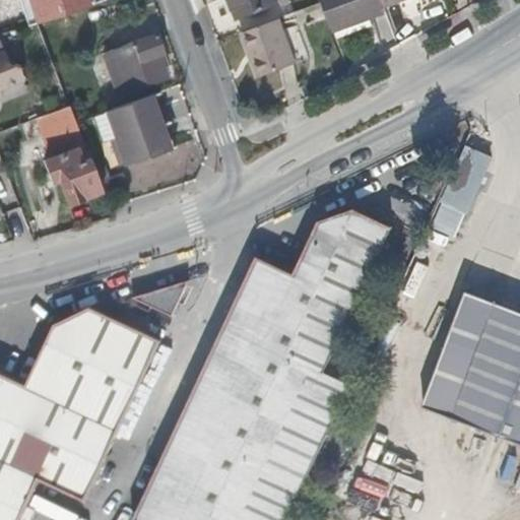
[(30,0),(38,22),(88,6),(86,0),(30,0)]
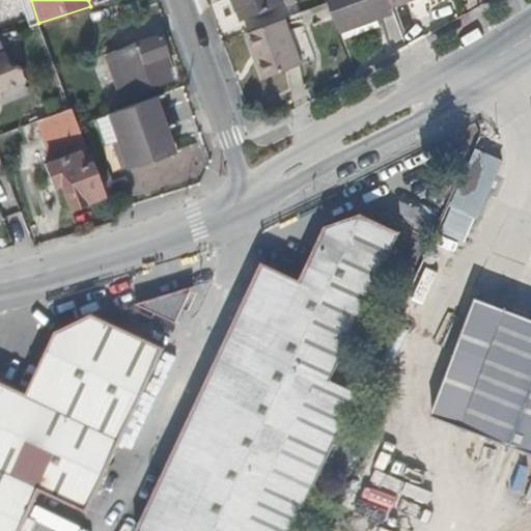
[(281,0),(234,0),(242,21),(283,5),(281,0)]
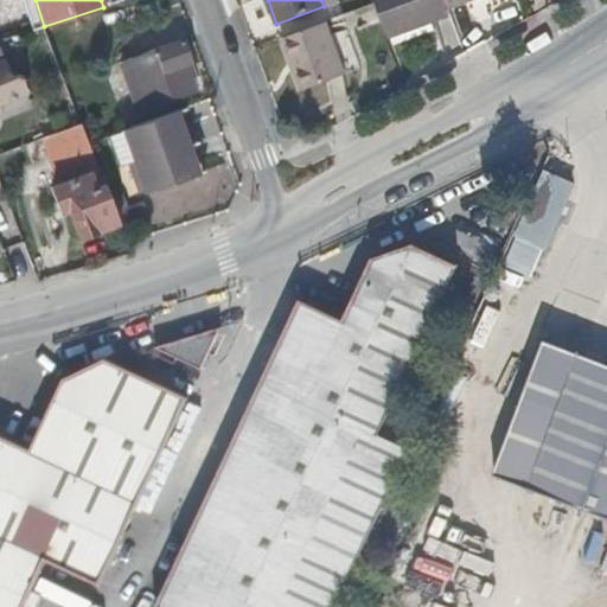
[(447,10),(443,0),(374,0),(376,4),(389,40),(391,39),(394,48),(434,32),(430,24),(449,17),(447,10)]
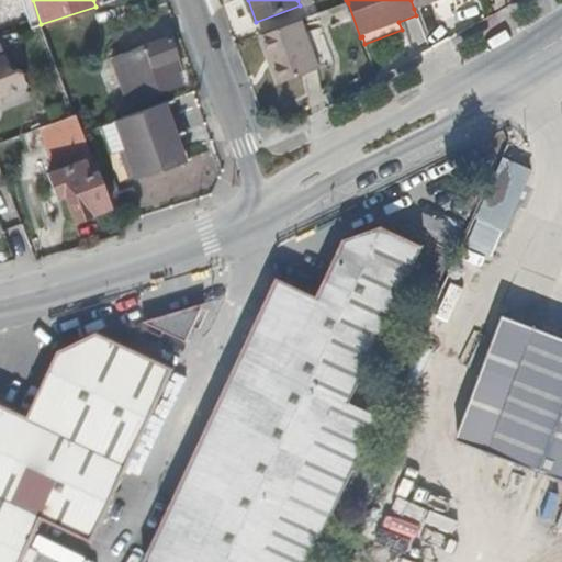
[(411,0),(414,9),(439,0),(411,0)]
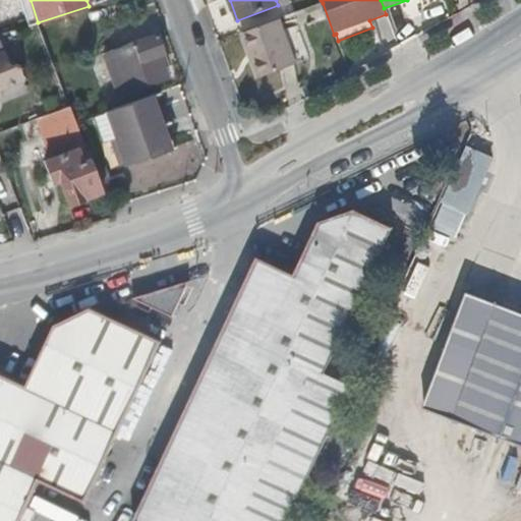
[(297,66),(280,19),(243,33),(261,80),(297,66)]
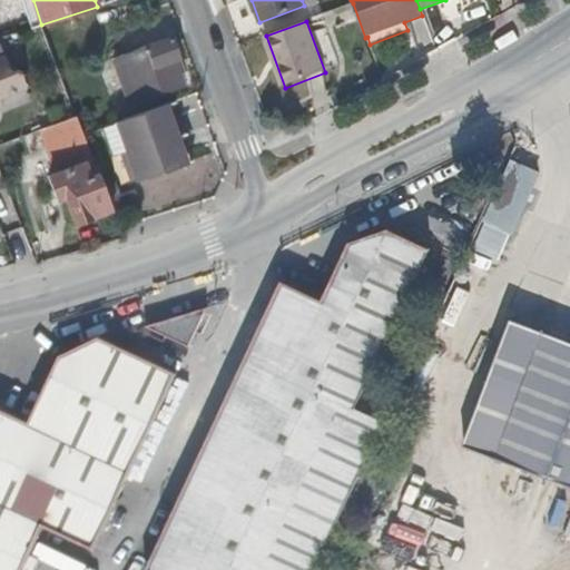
[(169,37),(112,58),(130,106),(182,87),(177,72),(182,71),(169,37)]
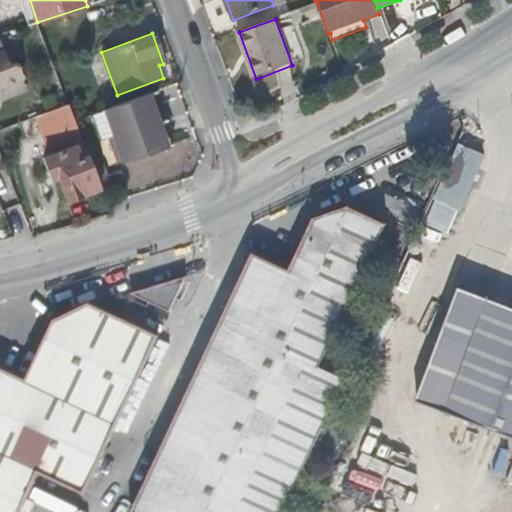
[(0,88),(1,88),(26,78),(20,63),(14,66),(8,52),(0,54),(0,88)]
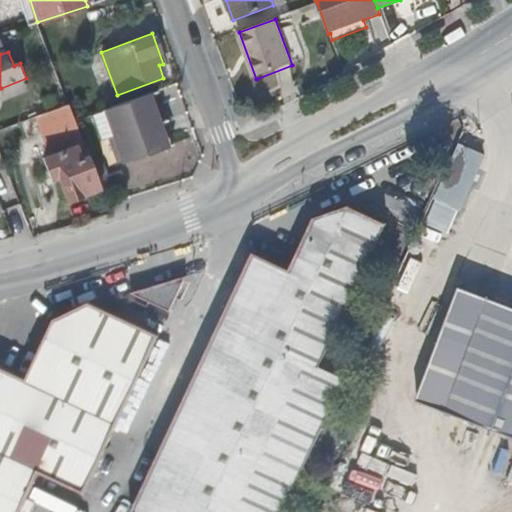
[(104,109),(112,133),(123,164),(167,148),(158,124),(160,123),(149,93),(104,109)]
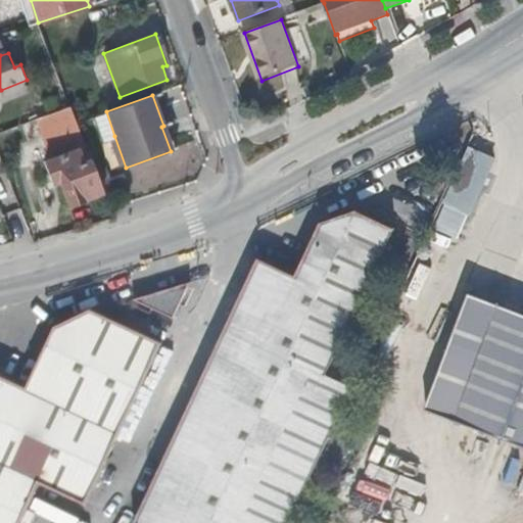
[(36,122),(49,158),(78,148),(81,155),(87,153),(76,123),(73,115),(70,108),(36,122)]
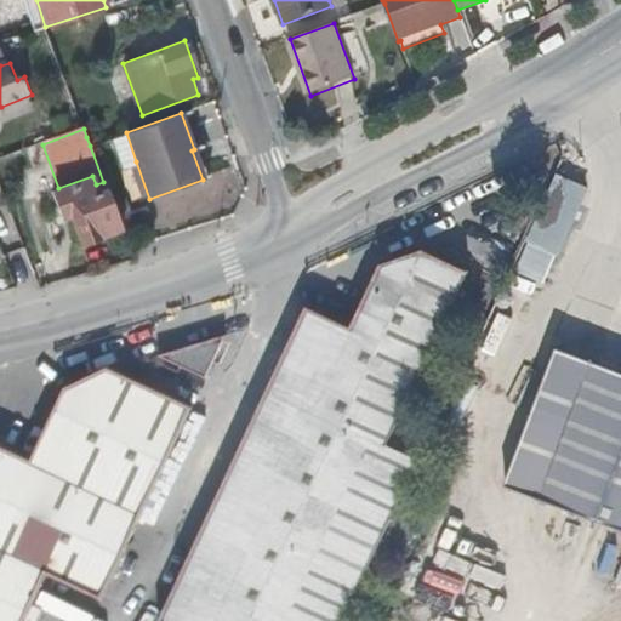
[(123,166),(136,161),(126,132),(112,137),(123,166)]
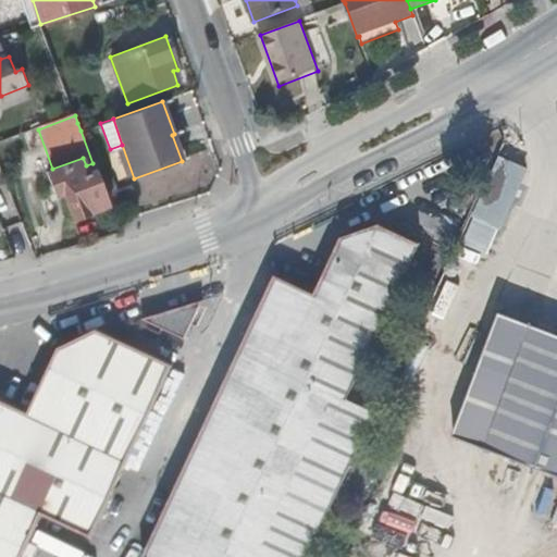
[(470,217),(500,229),(525,166),(495,155),(470,217)]
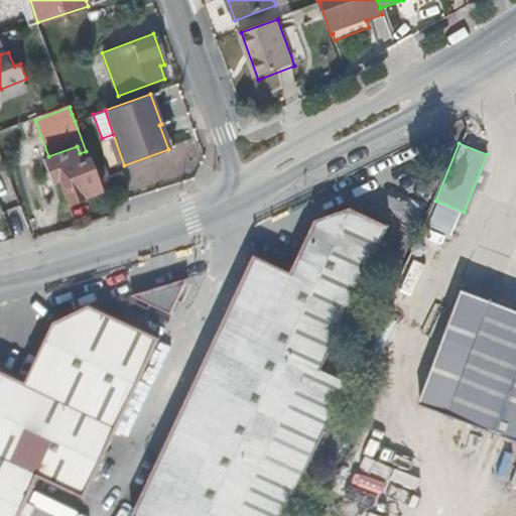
[(66,203),(100,189),(98,184),(86,151),(80,153),(77,146),(48,156),(43,159),(50,180),(56,178),(66,203)]
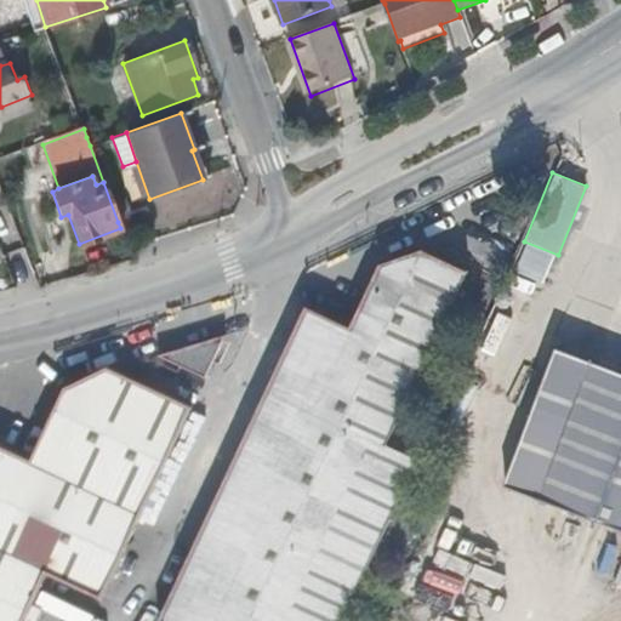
[(147,211),(118,222),(120,228),(125,238),(152,228),(151,226),(152,224),(147,211)]
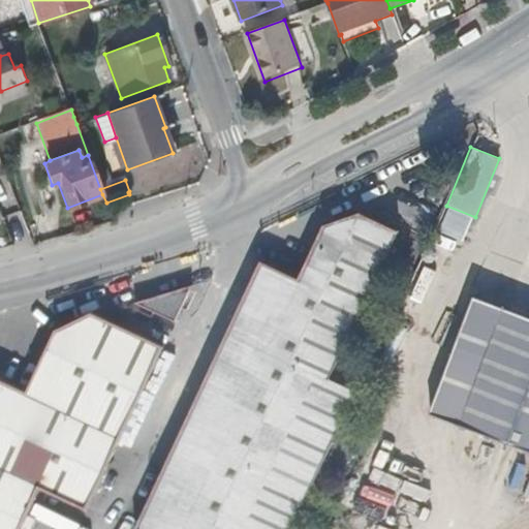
[(287,528),(352,391),(327,378),(395,230),(355,212),(319,225),(294,279),(257,261),(132,528),(287,528)]
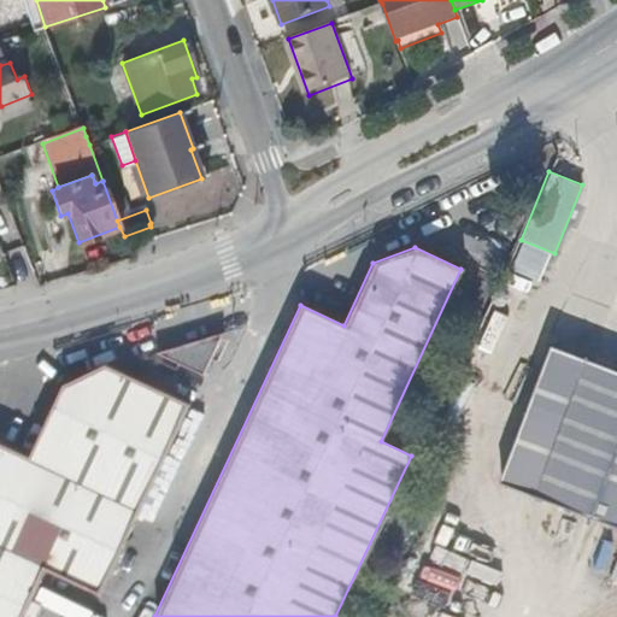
[(175,363),(199,372),(218,333),(184,342),(151,353),(175,363)]
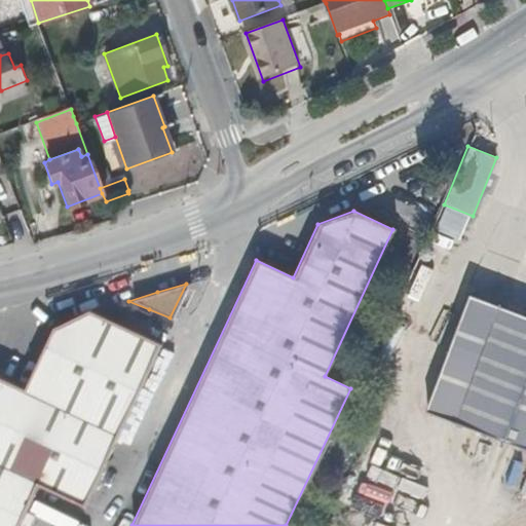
[(466,292),(427,411),(525,443),(525,307),(525,311),(466,292)]
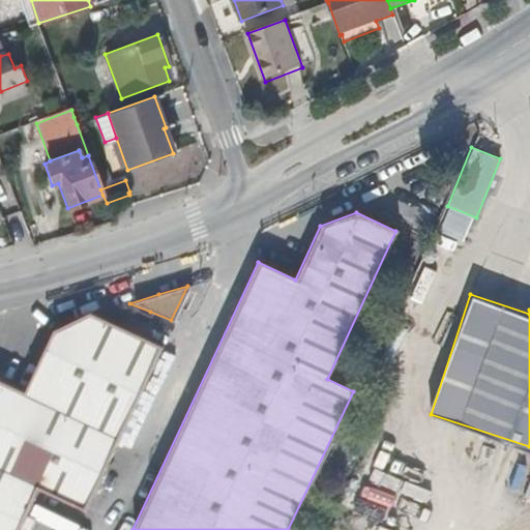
[(171,320),(150,312),(146,322),(167,330),(171,320)]
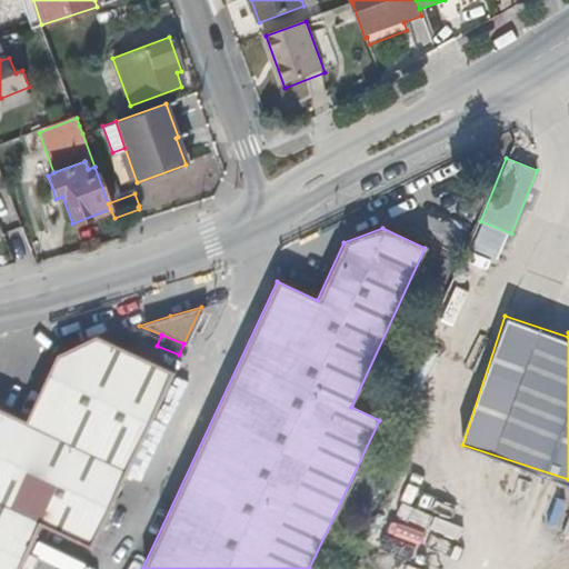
[(0,568),(19,568),(40,525),(90,547),(172,372),(96,336),(56,355),(26,420),(0,408),(0,568)]
